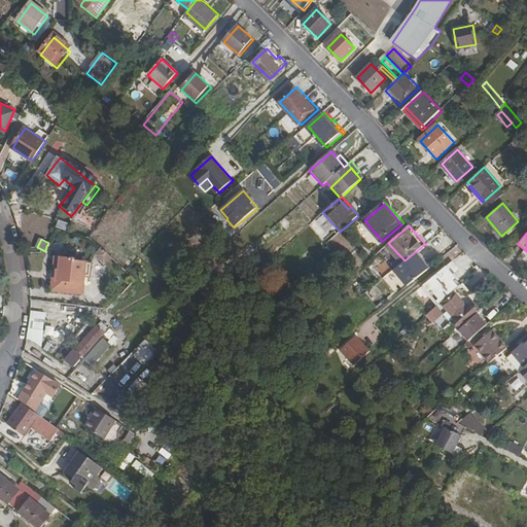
[(104,248),(97,256),(108,266),(115,257),(104,248)]
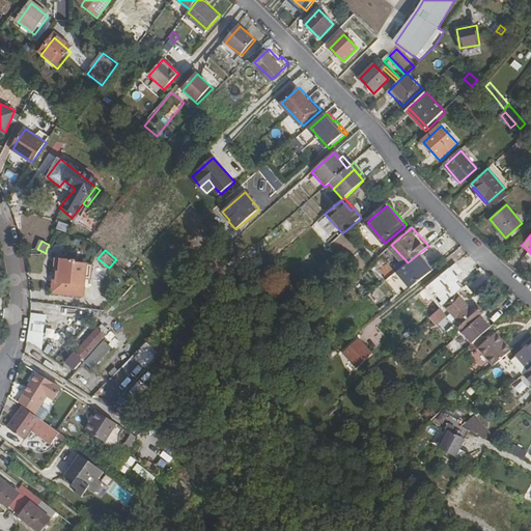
[(323,258),(331,271),(339,266),(330,253),(323,258)]
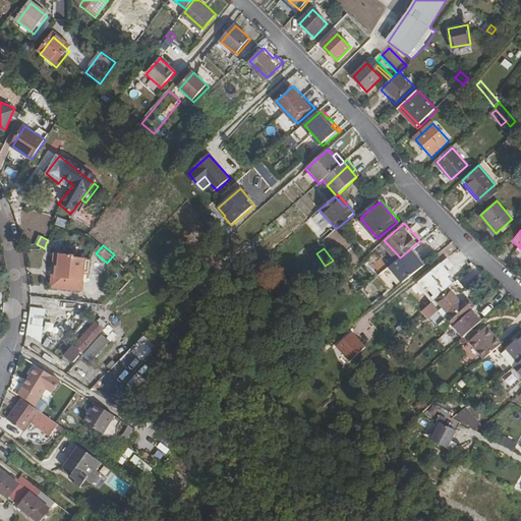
[(398,286),(423,266),(410,249),(400,257),(381,273),(388,282),(393,279),(398,286)]
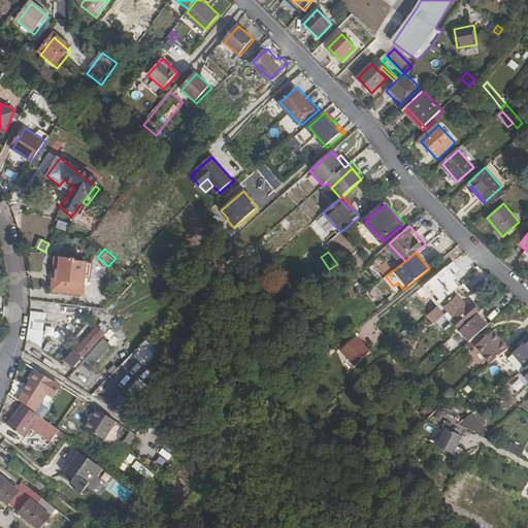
[(55,257),(52,291),(84,294),(87,262),(74,261),(74,259),(55,257)]
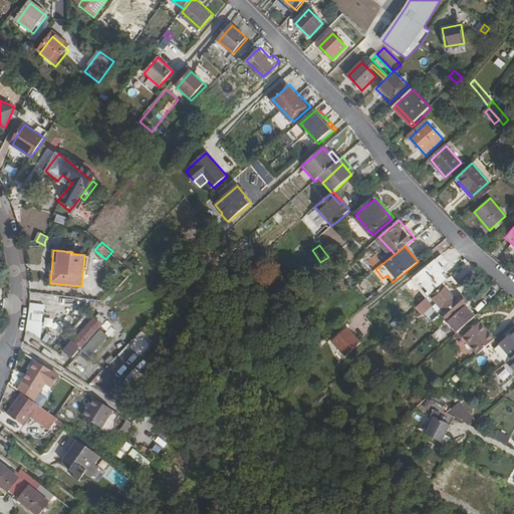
[(450,278),(435,260),(417,275),(425,285),(432,293),(443,283),(446,281),(450,278)]
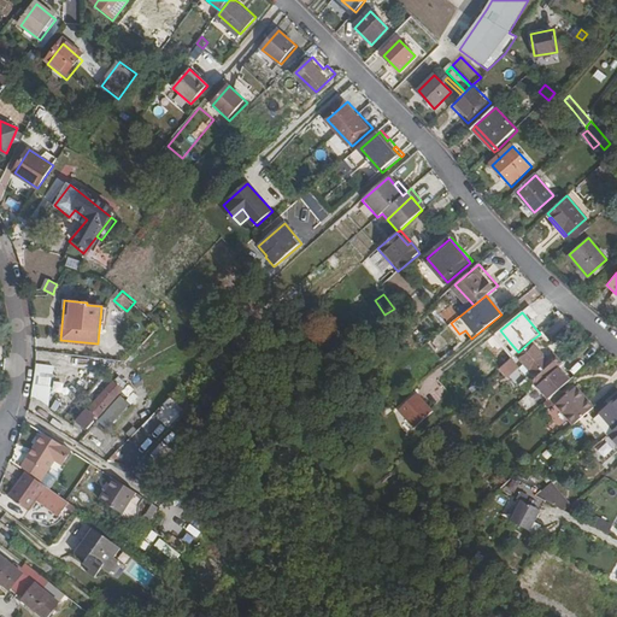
[(510,342),(500,330),(494,335),(504,347),(510,342)]
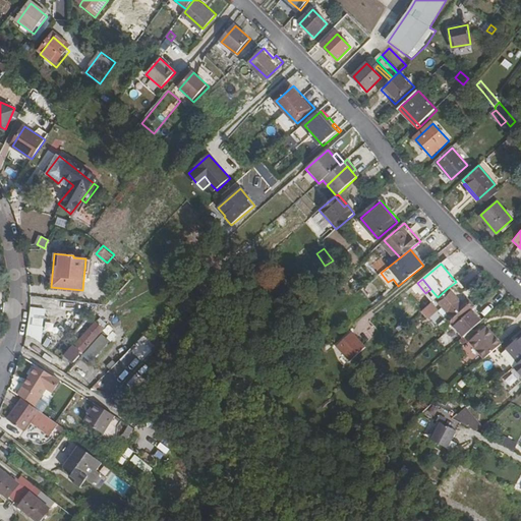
[(470,297),(452,285),(449,287),(462,303),(469,298),(470,297)]
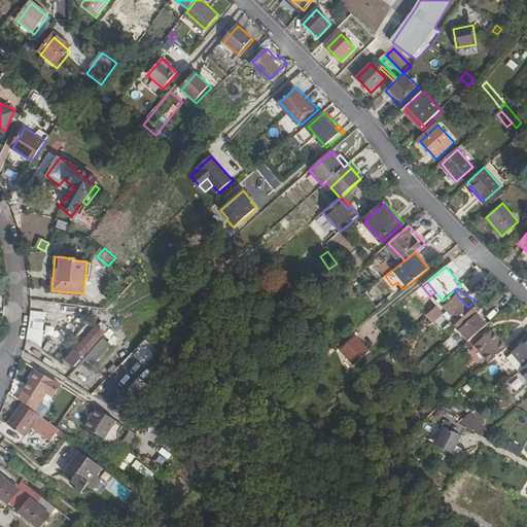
[(459,329),(459,328),(481,310),(475,302),(467,307),(454,290),(443,301),(442,302),(456,317),(451,320),(459,329)]
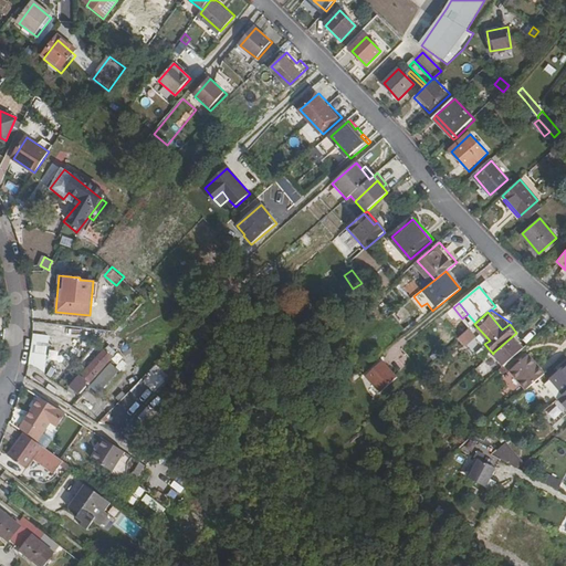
[(470,327),(460,336),(465,343),(475,334),(470,327)]
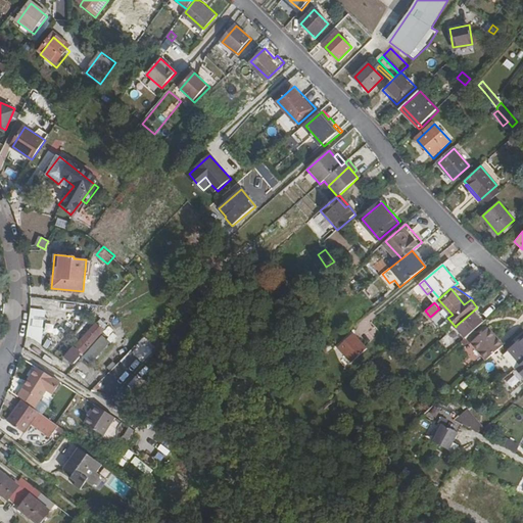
[(456,326),(465,337),(490,316),(480,304),(477,307),(456,326)]
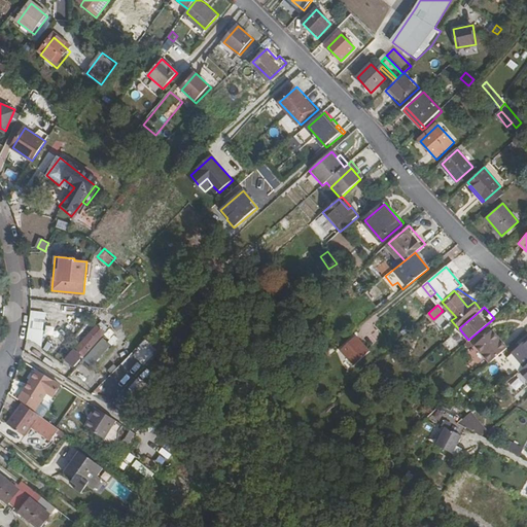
[(45,344),(47,312),(31,311),(30,343),(45,344)]
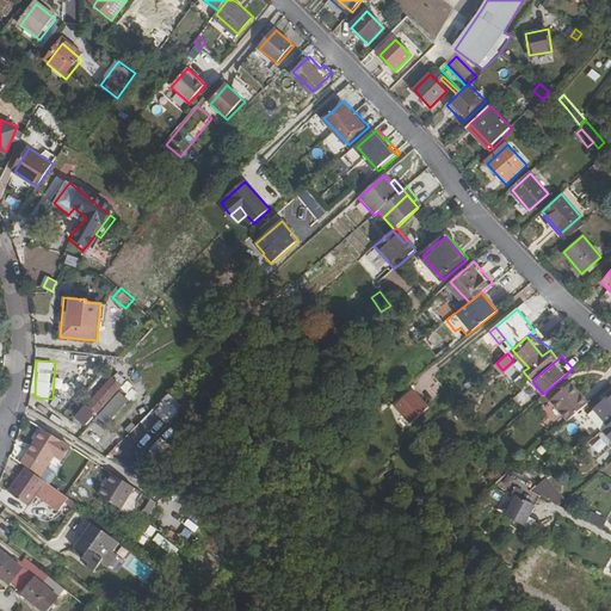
[(516,378),(524,389),(532,382),(523,371),(516,378)]
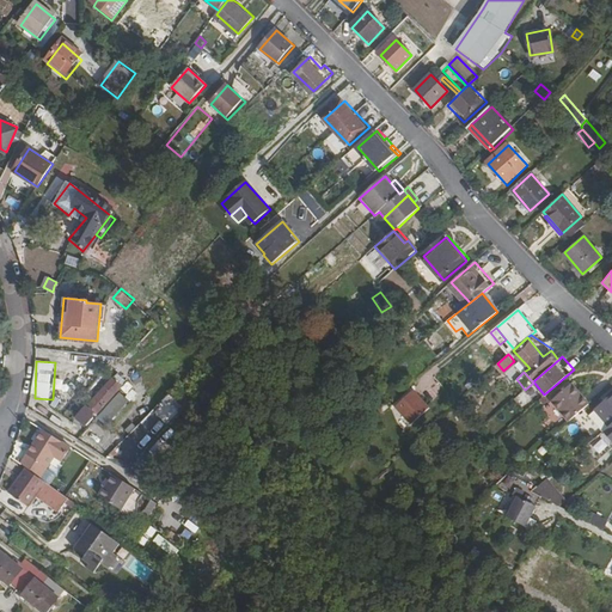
[(569,422),(589,405),(573,386),(554,402),(569,422)]
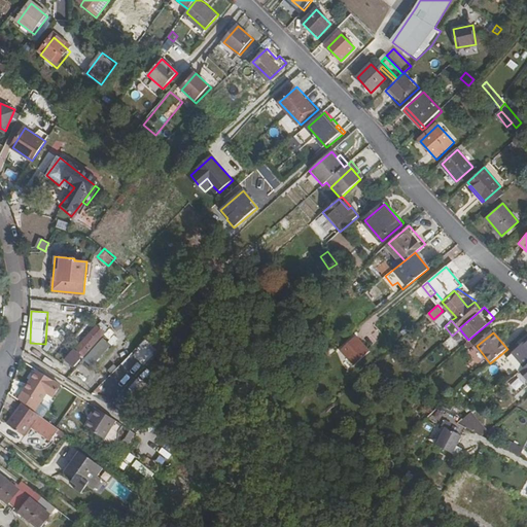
[(73,370),(96,345),(86,336),(63,360),(73,370)]
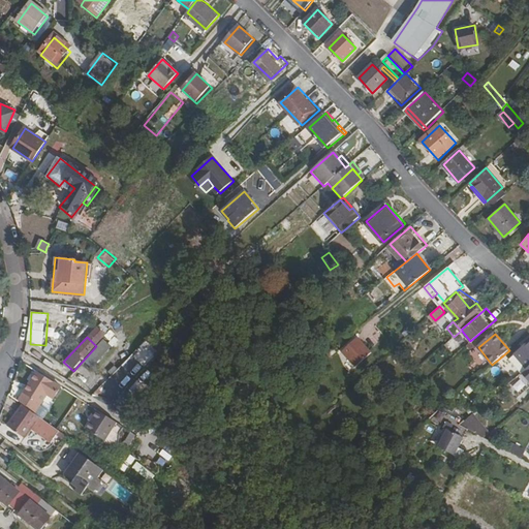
[(371,351),(358,337),(340,351),(353,367),(371,351)]
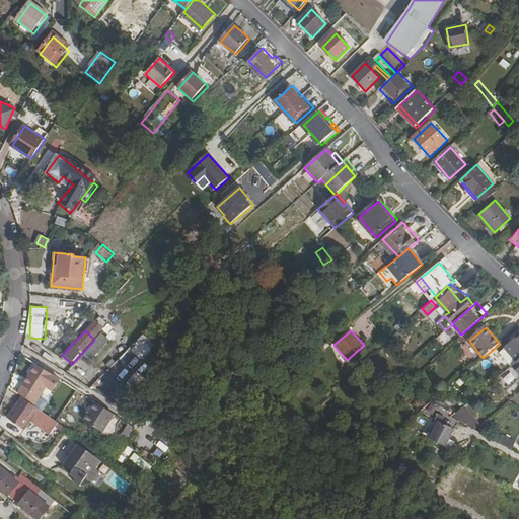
[(83,355),(88,360),(107,341),(101,335),(83,355)]
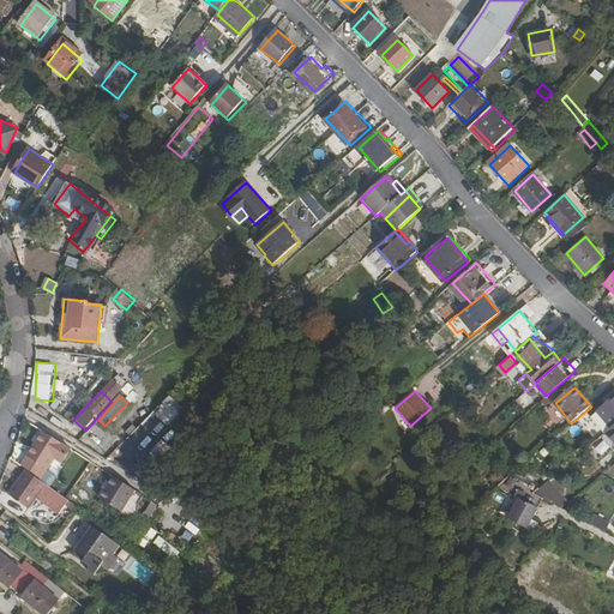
[(121,452),(136,464),(184,409),(169,397),(121,452)]
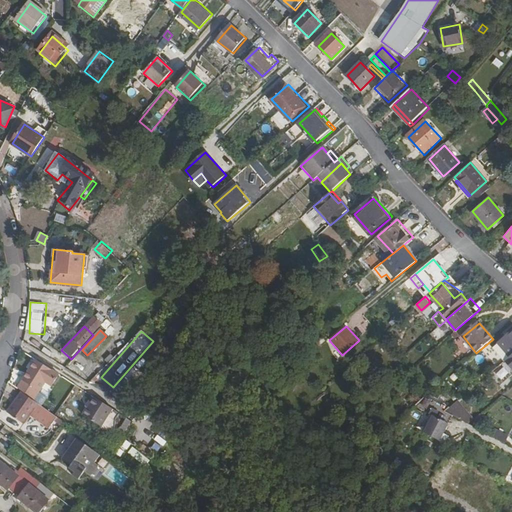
[(511,350),(511,331),(503,339),(504,340),(511,350)]
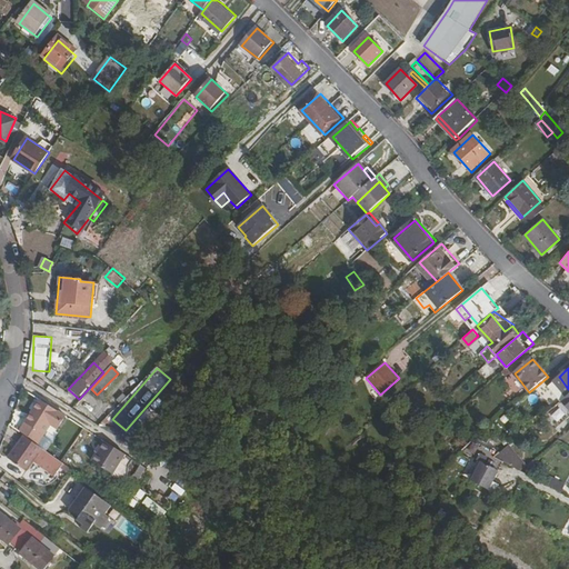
[(567,396),(568,393),(568,389),(560,378),(552,386),(563,399),(567,396)]
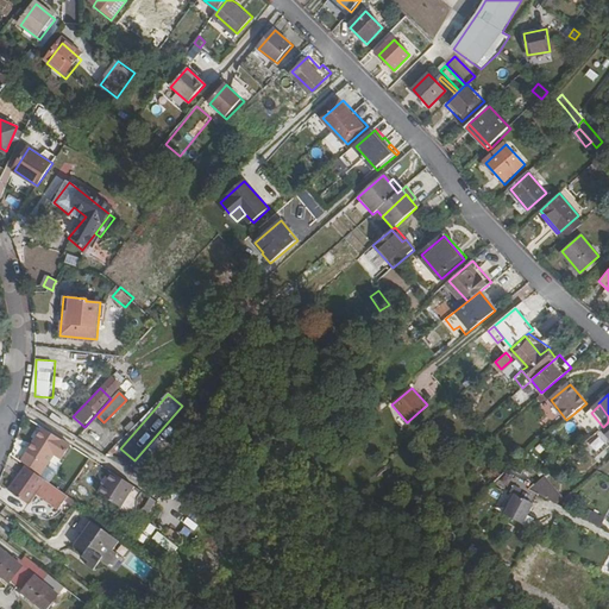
[(22,462),(29,466),(41,476),(54,456),(61,459),(69,446),(43,428),(22,462)]
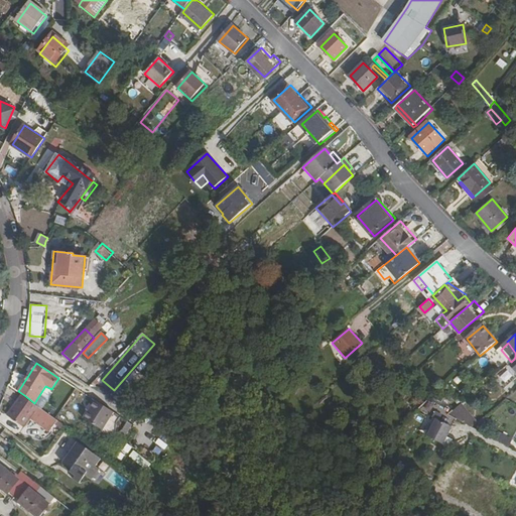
[(50,431),(58,420),(55,417),(34,403),(24,395),(9,416),(25,426),(31,417),(50,431)]
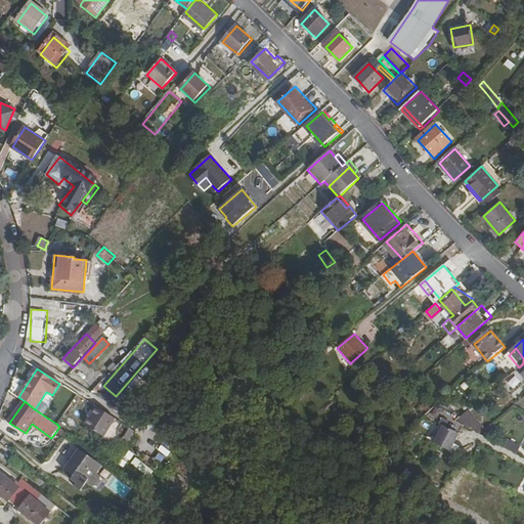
[(110,416),(89,402),(84,409),(87,411),(79,422),(97,434),(110,416)]
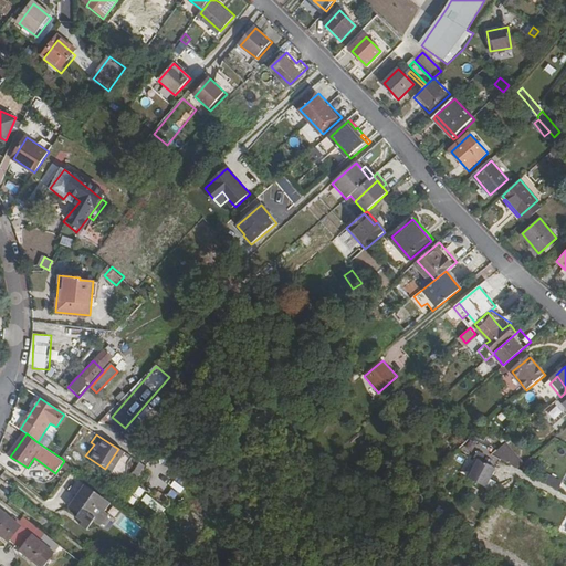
[(491,479),(502,460),(492,454),(468,440),(459,447),(481,460),(471,478),(491,489),(495,481),(491,479)]
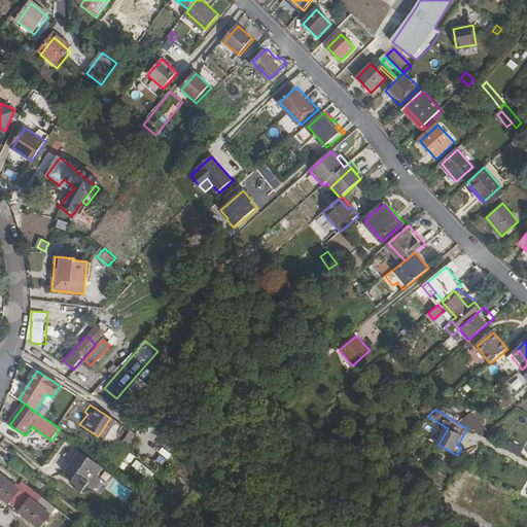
[(482,436),(487,431),(470,413),(458,423),(467,428),(482,436)]
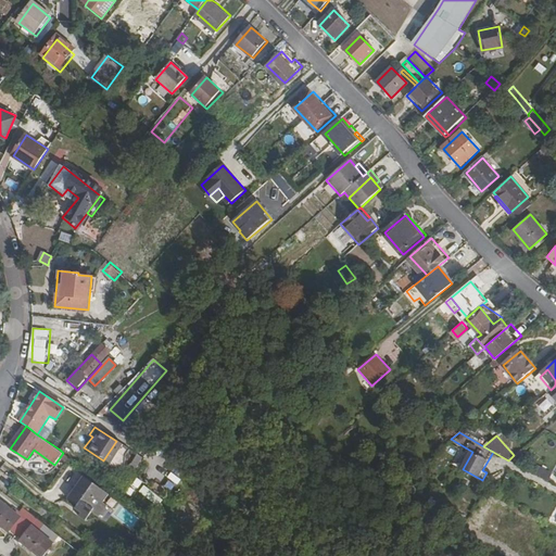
[(534,475),(551,483),(555,476),(539,467),(534,475)]
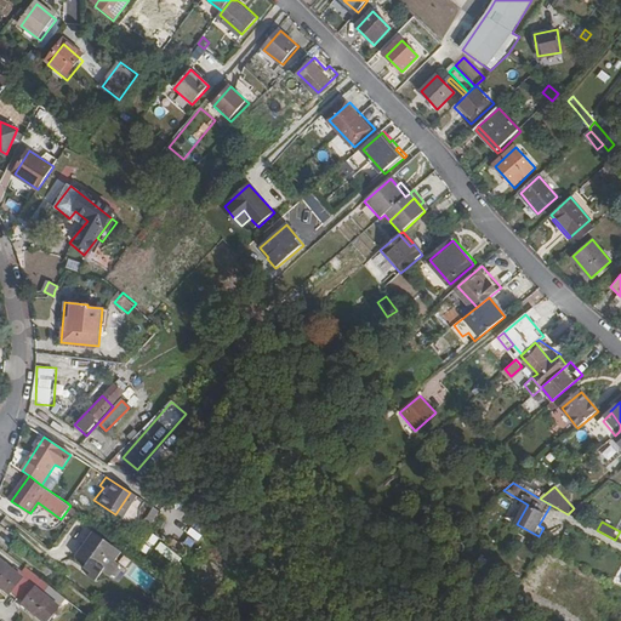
[(125,552),(96,531),(79,556),(90,564),(86,568),(93,573),(91,576),(98,581),(106,571),(114,579),(124,565),(119,562),(125,552)]
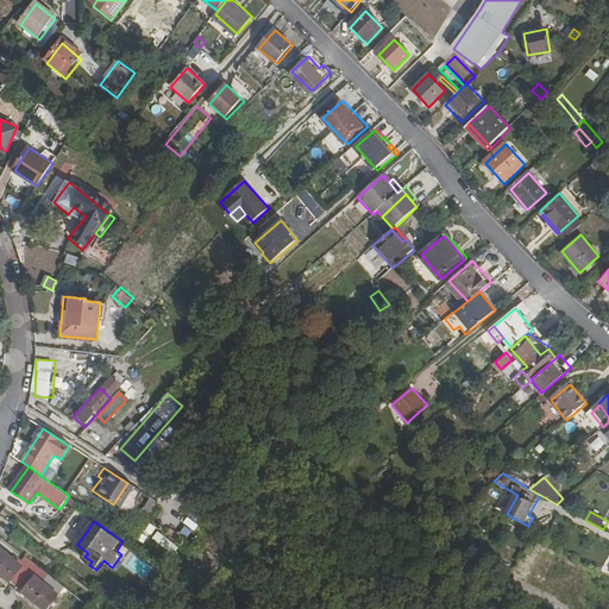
[(158,532),(154,540),(179,554),(183,547),(158,532)]
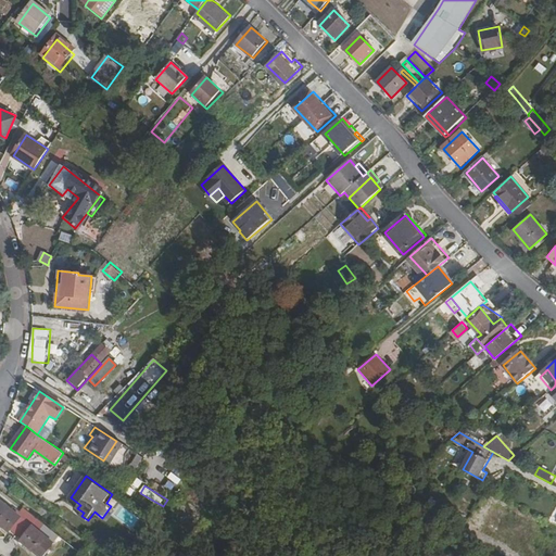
[(29,516),(22,509),(16,516),(0,503),(0,526),(8,532),(10,530),(21,540),(20,542),(37,555),(45,555),(53,545),(39,533),(43,528),(32,517),(26,523),(25,523),(29,516)]
